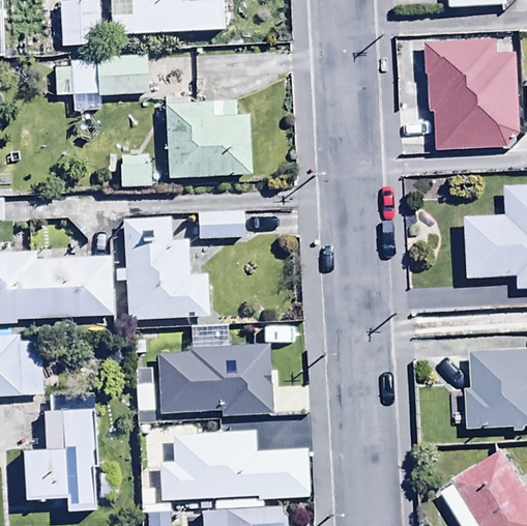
[(61,0),(62,45),(103,44),(100,0),(61,0)]
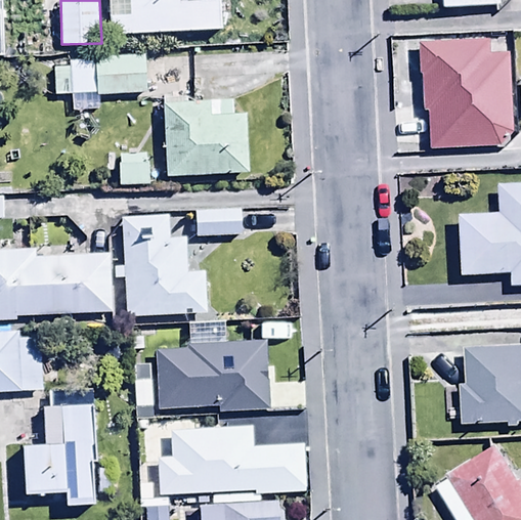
[(109,0),(111,33),(224,30),(222,0),(109,0)]
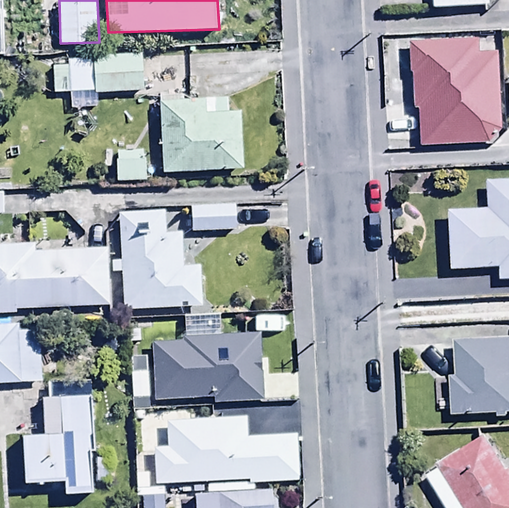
[(479,36),(411,39),(414,107),(418,107),(420,145),(493,142),(492,130),(503,130),(499,48),(480,49),(479,36)]
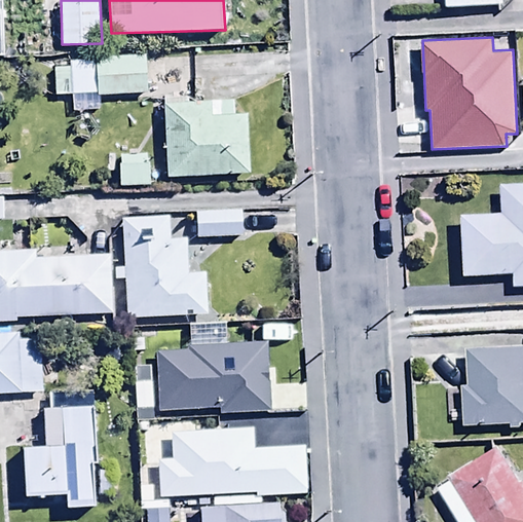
[(54,67),(55,94),(148,91),(147,53),(97,54),(97,60),(71,61),(71,67),(54,67)]
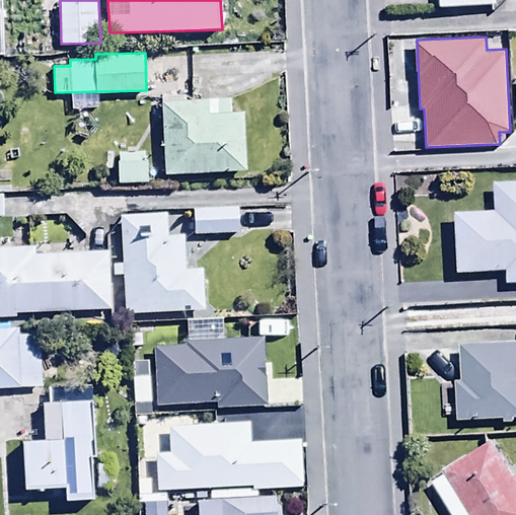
[(232,95),(162,98),(165,173),(248,170),(246,111),(232,112),(232,95)]
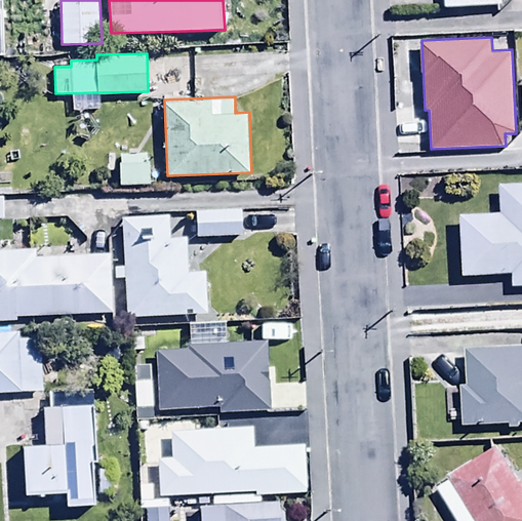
[(151,151),(120,152),(120,184),(151,183),(151,151)]
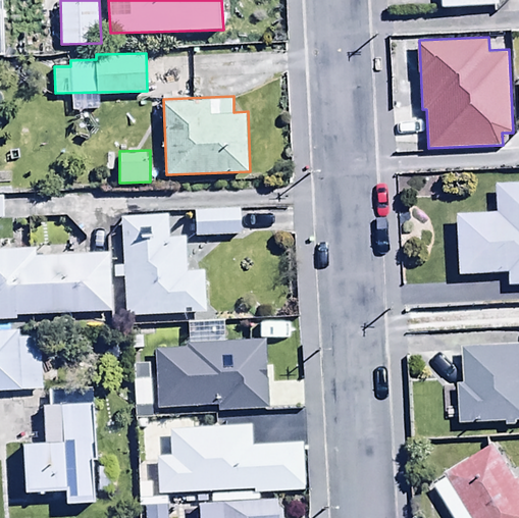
[(518,178),(499,179),(500,210),(456,211),(458,273),(511,272),(511,282),(518,281),(518,178)]
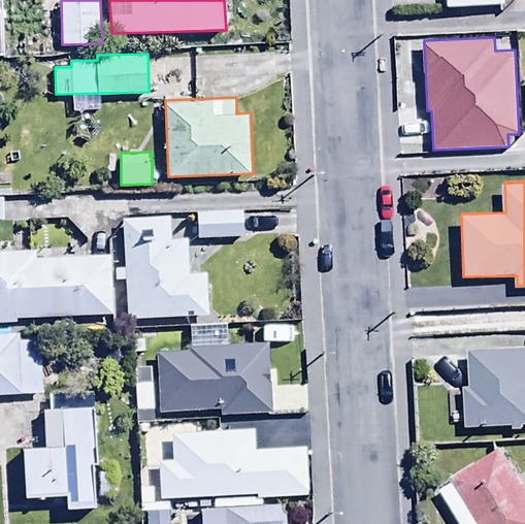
[(197,209),(197,236),(243,235),(243,208),(197,209)]
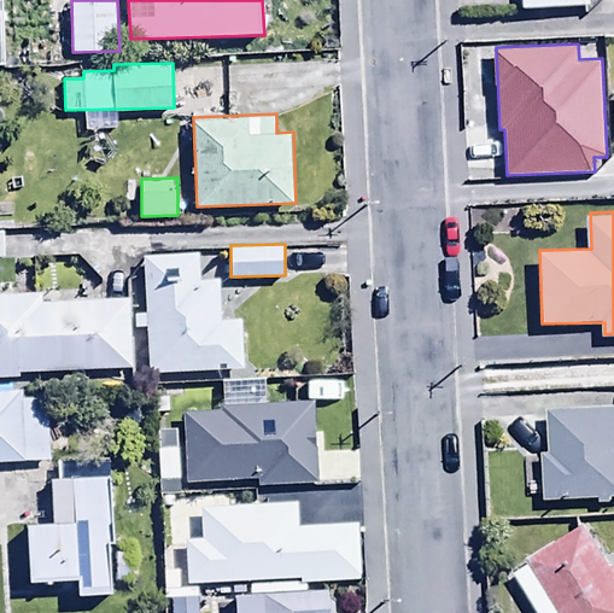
[(136,326),(146,326),(147,373),(245,371),(244,317),(221,317),(220,279),(202,280),(202,252),(142,254),(145,311),(136,311),(136,326)]
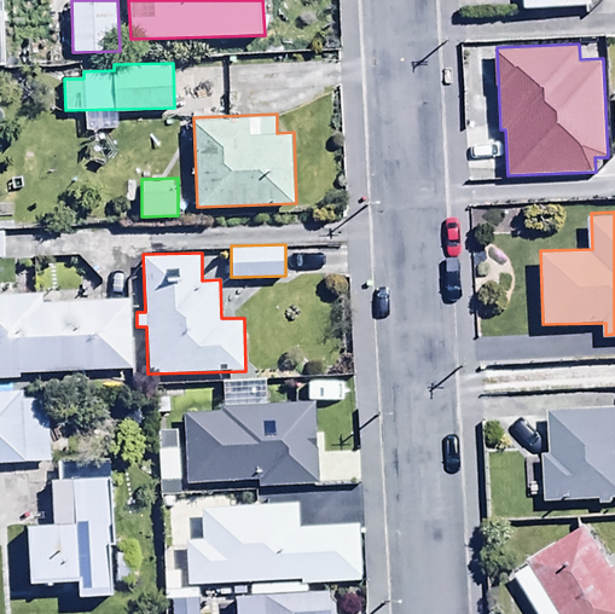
[(0,378),(22,378),(22,370),(133,369),(132,299),(102,300),(100,290),(57,291),(57,302),(42,302),(42,293),(0,293),(0,378)]
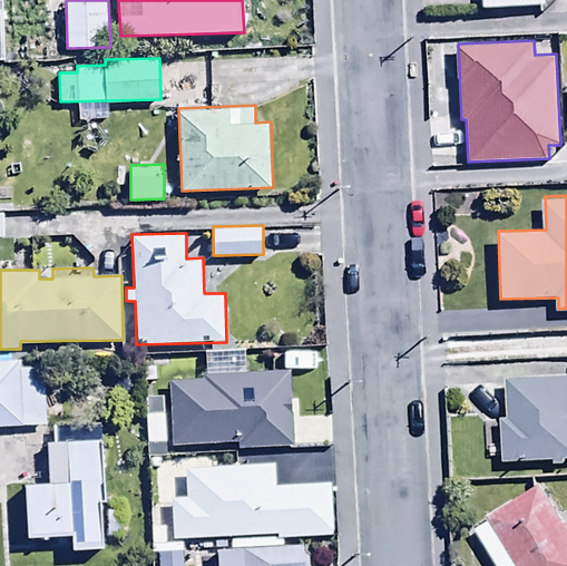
[(207,377),(170,377),(172,443),(292,442),(291,369),(248,370),(248,348),(206,348),(207,377)]
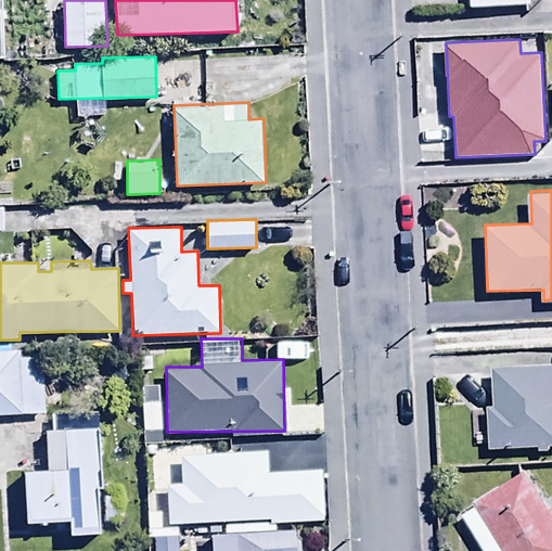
[(0,349),(0,414),(47,413),(46,356),(21,356),(21,349),(0,349)]
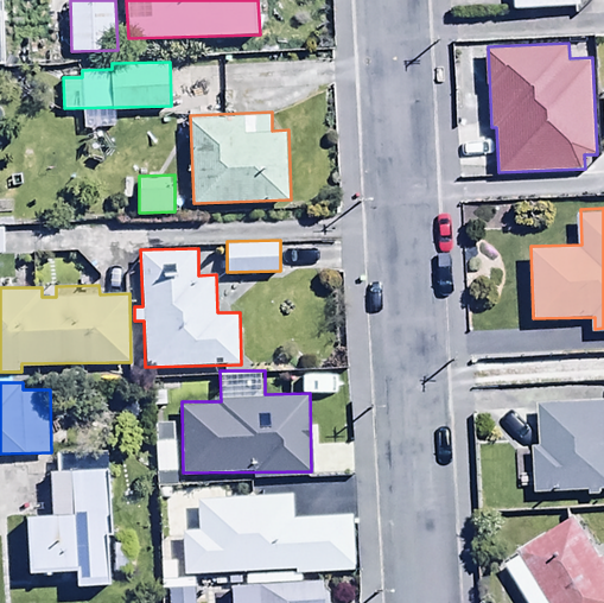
[(534,442),(535,492),(590,490),(590,494),(603,494),(603,397),(541,399),(541,440),(534,442)]
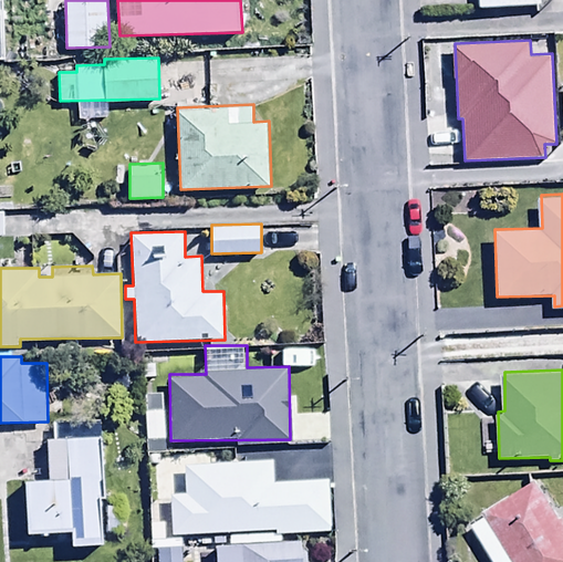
[(166,392),(145,392),(146,439),(166,439),(166,392)]
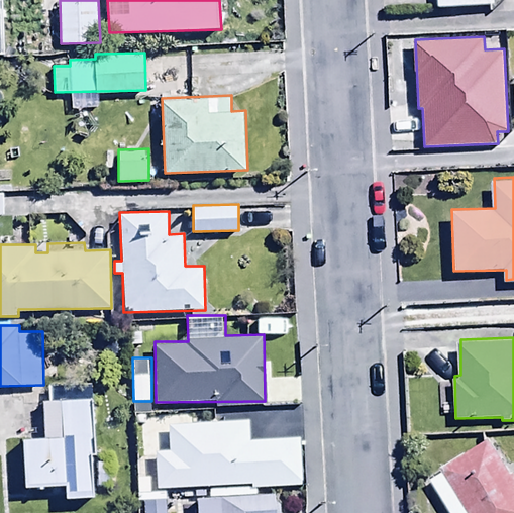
[(22,436),(24,485),(65,484),(65,497),(97,496),(93,380),(49,382),(50,400),(42,400),(43,435),(22,436)]
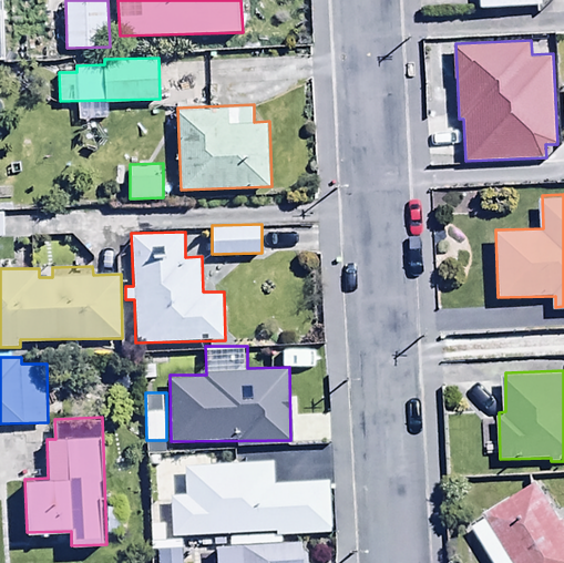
[(186,492),(172,492),(173,534),(331,530),(330,478),(275,479),(274,461),(283,461),(283,447),(257,447),(258,461),(185,462),(186,492)]
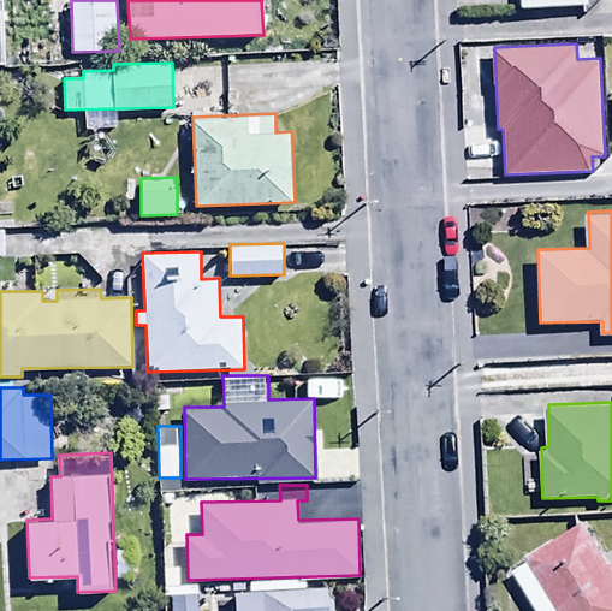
[(611,563),(586,521),(512,568),(540,610),(611,610),(611,563)]
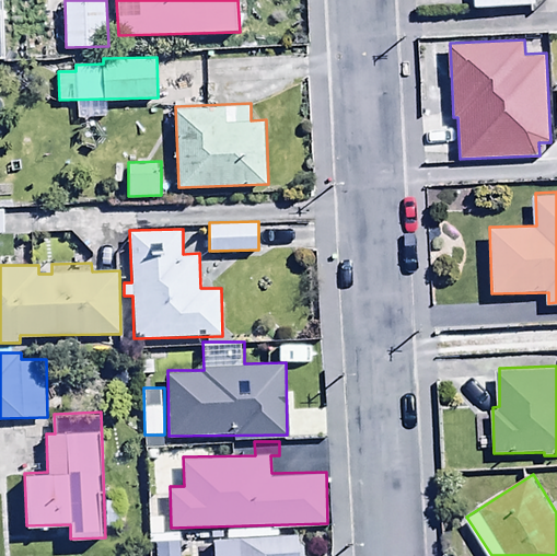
[(302,555),(302,541),(298,541),(298,532),(279,532),(279,526),(229,529),(229,537),(215,537),(213,555),(302,555)]
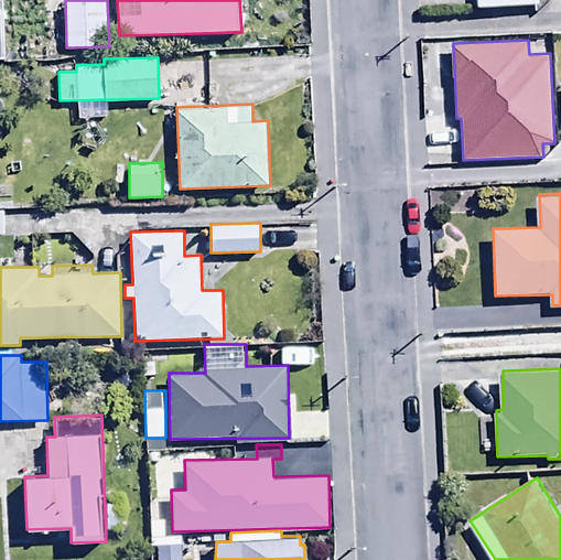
[(182,559),(182,537),(158,537),(158,559),(182,559)]
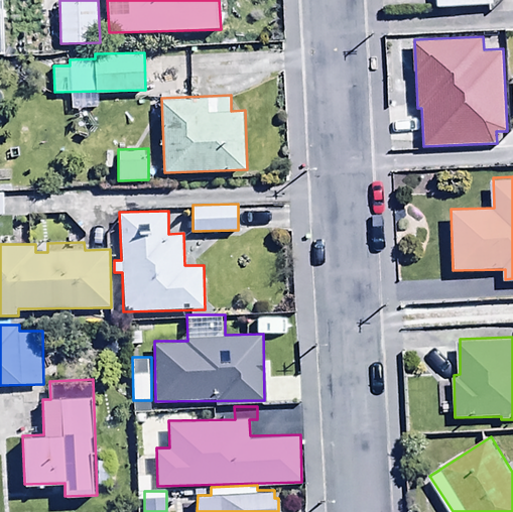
All buildings are outlined.
